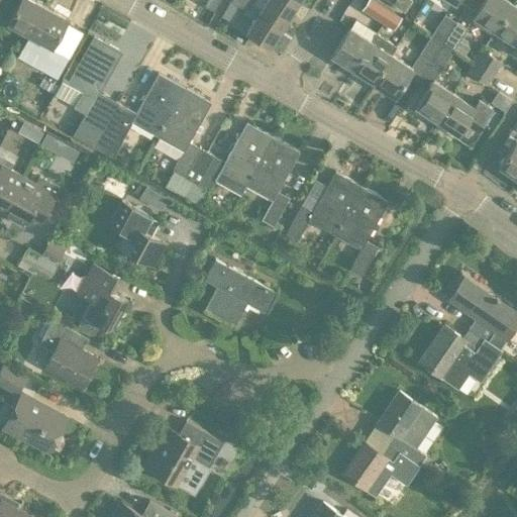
[(29,33),(45,5),(36,0),(5,0),(0,10),(0,15),(9,20),(8,21),(29,33)]
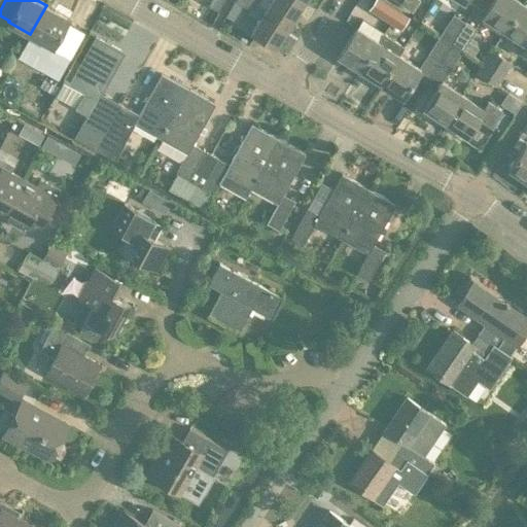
[(209,0),(208,4),(218,10),(223,0),(209,0)]
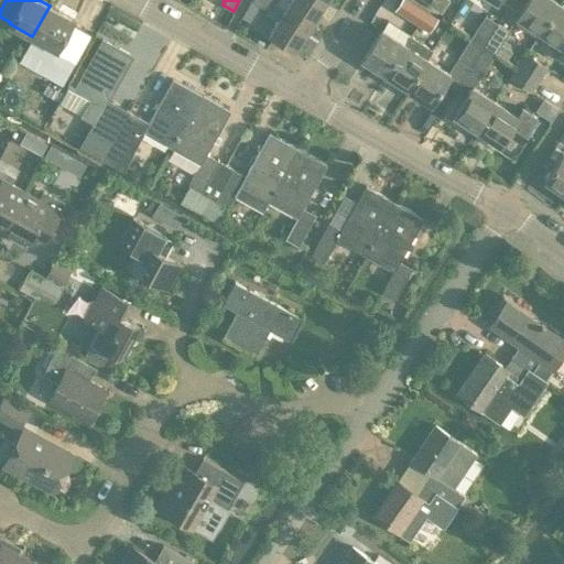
[(268,10),(272,2),(269,0),(252,0),(268,10)]
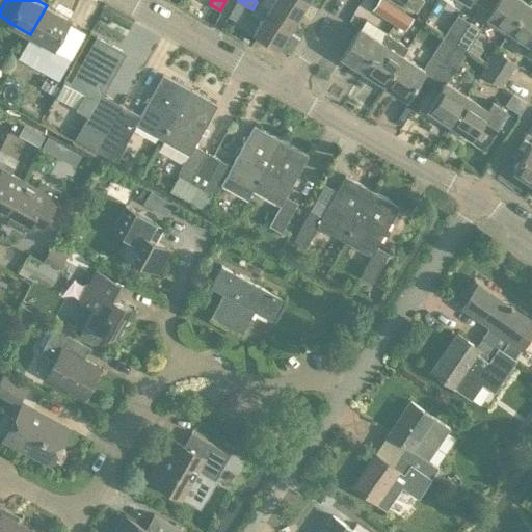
[(291,25),(307,2),(302,0),(272,0),(267,9),(291,25)]
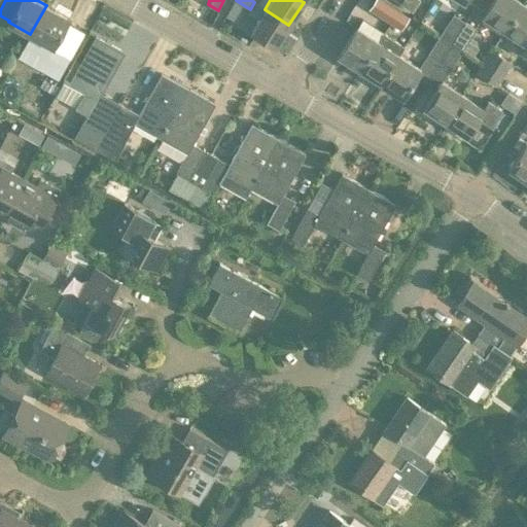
[(375,0),(370,9),(390,23),(397,12),(378,0),(375,0)]
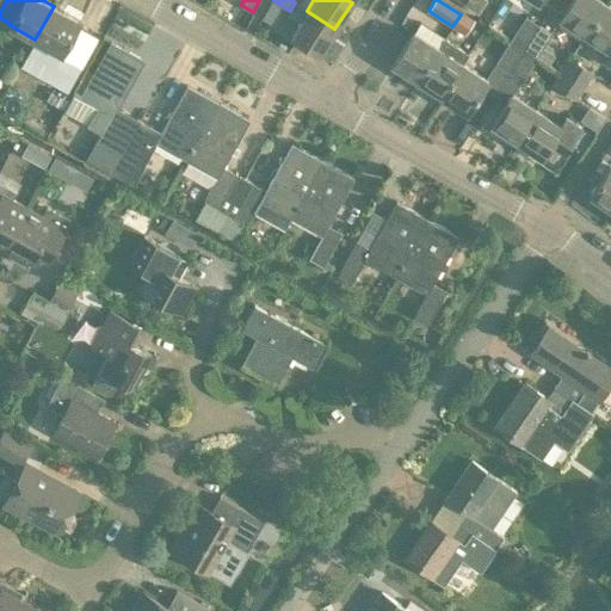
[(485,0),(469,0),(466,6),(477,14),(486,1),(485,0)]
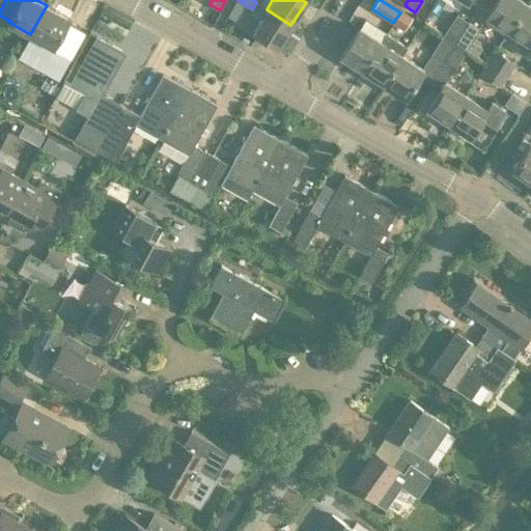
[(508,31),(526,3),(521,0),(498,0),(486,18),(508,31)]
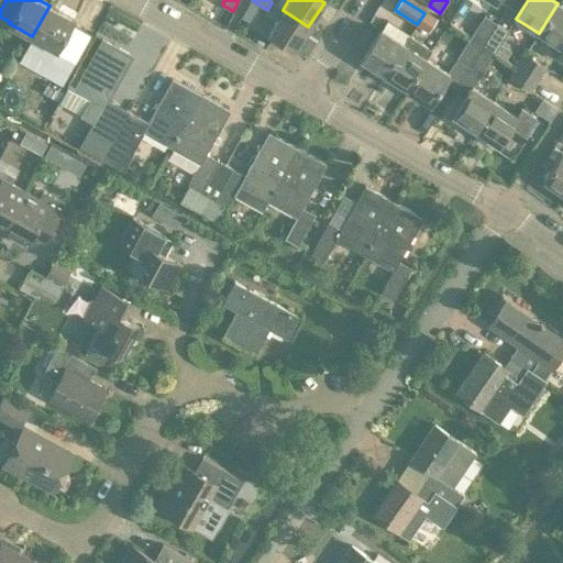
[(562,7),(558,3),(539,33),(560,47),(555,55),(562,59),(562,7)]
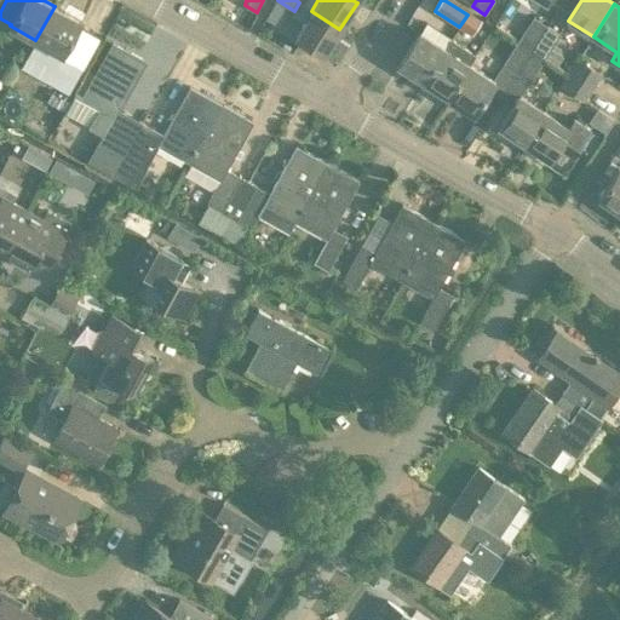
[(55,6),(35,40),(61,53),(62,52),(74,59),(91,29),(79,23),(80,19),(55,6)]
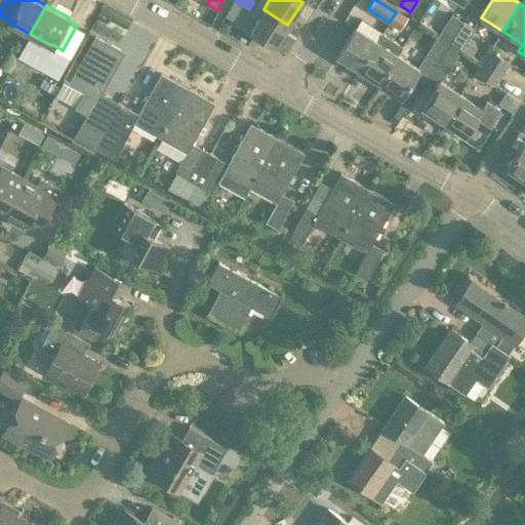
[(273,47),(287,25),(264,9),(249,32),(273,47)]
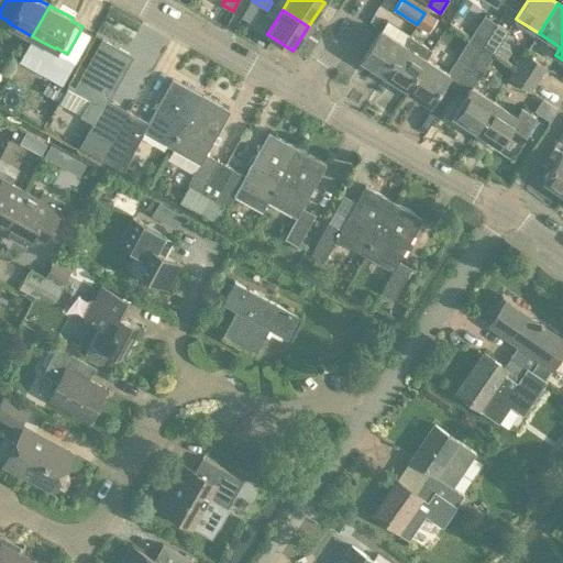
[(435,20),(424,13),(417,24),(428,32),(435,20)]
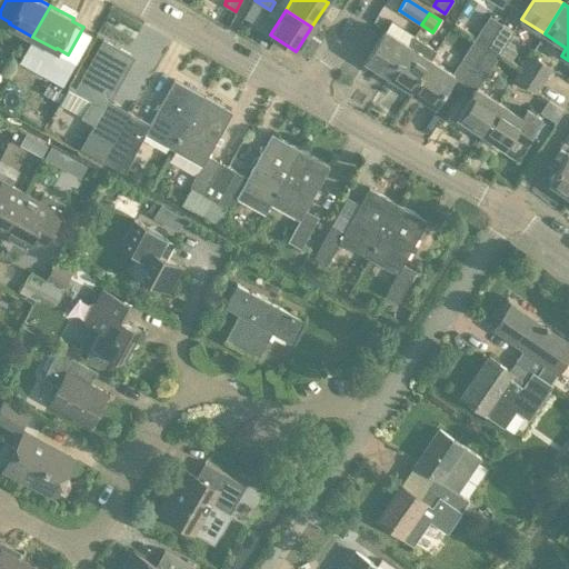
[(460,16),(455,23),(475,37),(479,28),(460,16)]
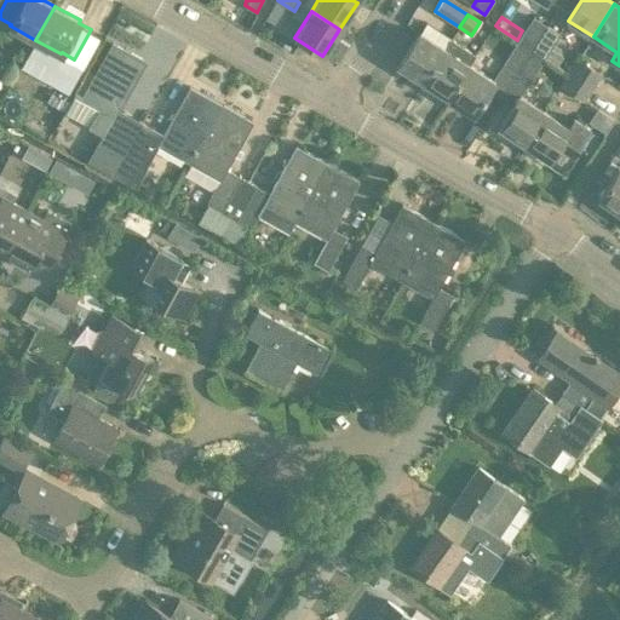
[(532,50),(546,27),(534,18),(518,41),(532,50)]
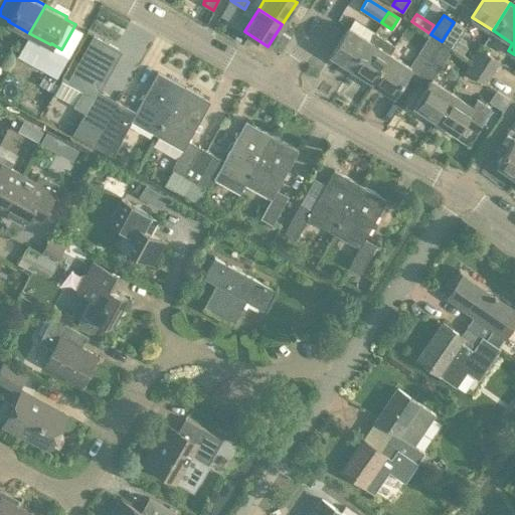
[(453,48),(466,29),(454,22),(442,41),(453,48)]
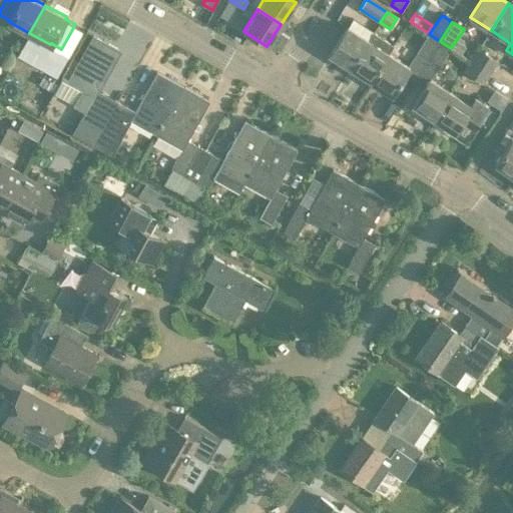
[(350,68),(368,40),(348,27),(329,54),(350,68)]
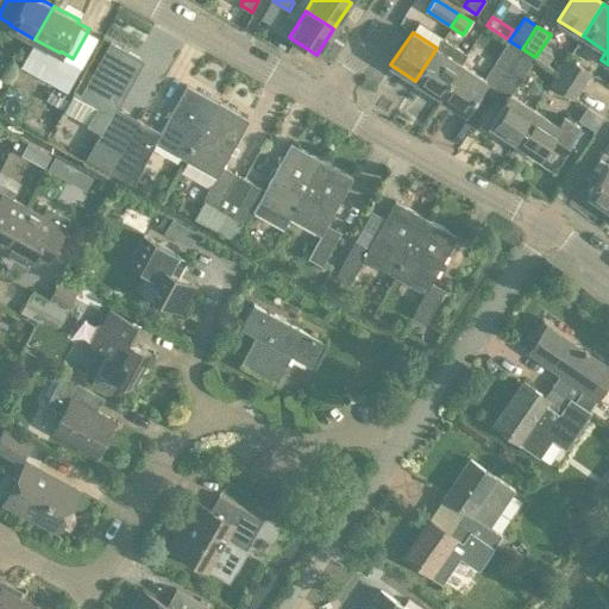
[(415,81),(440,96),(462,64),(460,63),(466,54),(443,38),(437,48),(415,81)]
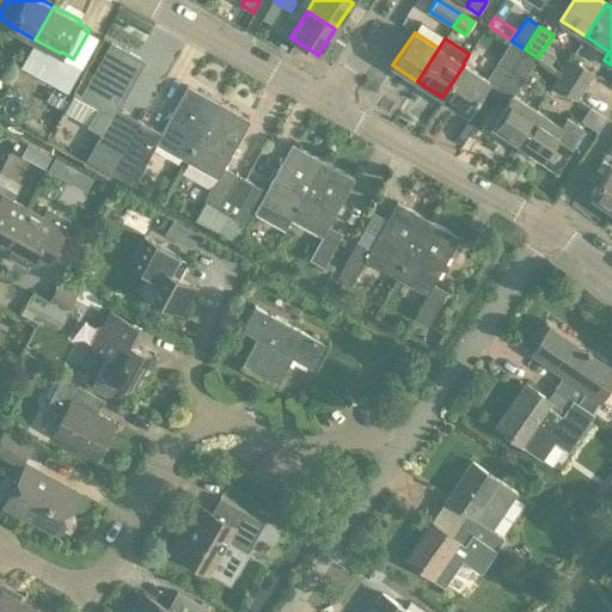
[(510,72),(525,49),(512,41),(497,62),(510,72)]
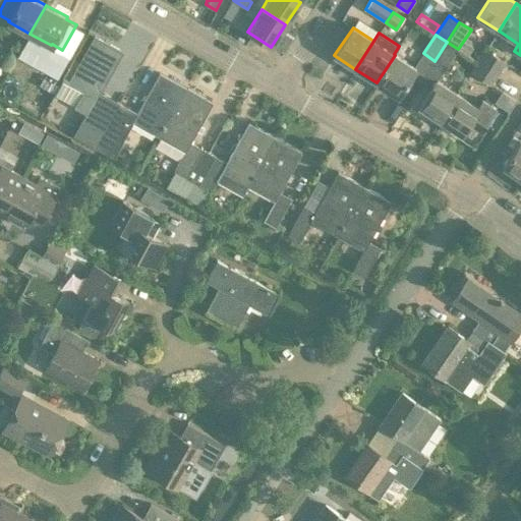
[(100,92),(106,80),(109,74),(122,52),(95,36),(69,81),(63,77),(54,95),(55,95),(87,113),(73,135),(95,147),(119,103),(103,94),(100,92)]
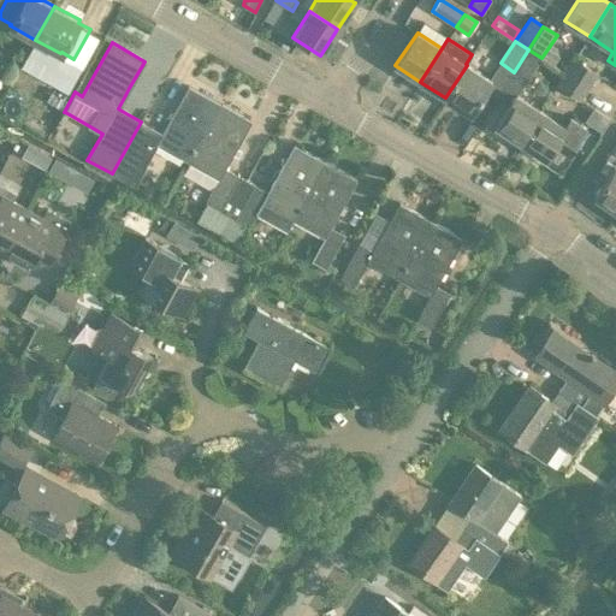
[(514,72),(498,96),(510,105),(516,95),(517,95),(527,81),(542,58),(528,49),(514,72)]
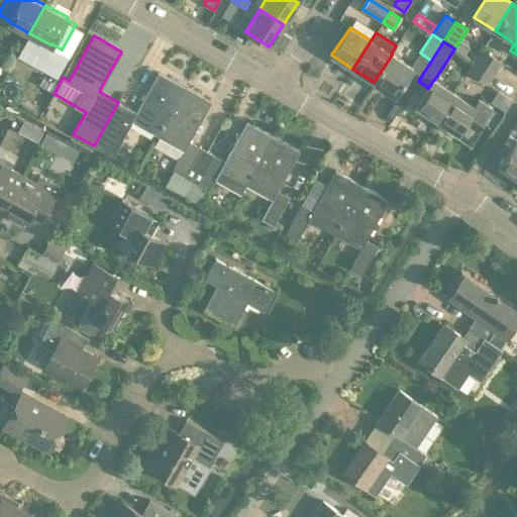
[(475,61),(494,74),(501,63),(482,50),(475,61)]
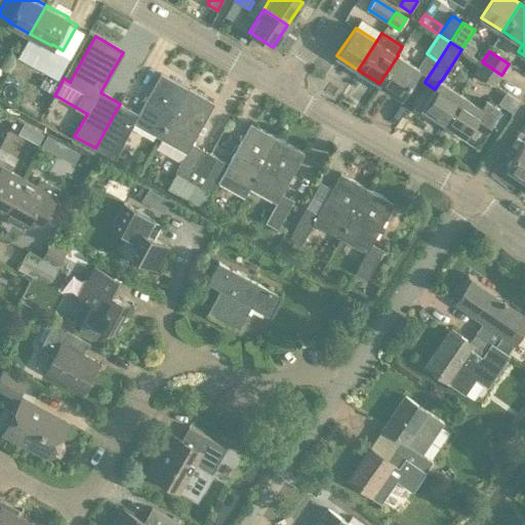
[(401,97),(419,69),(398,55),(379,83),(401,97)]
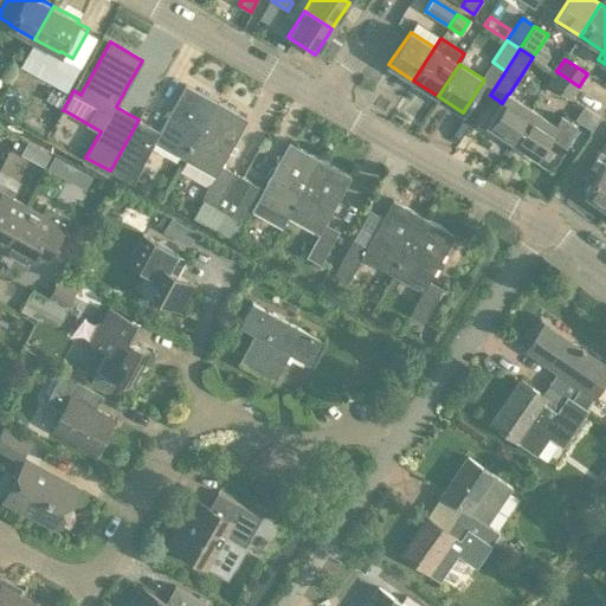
[(571,98),(579,86),(556,71),(549,84),(571,98)]
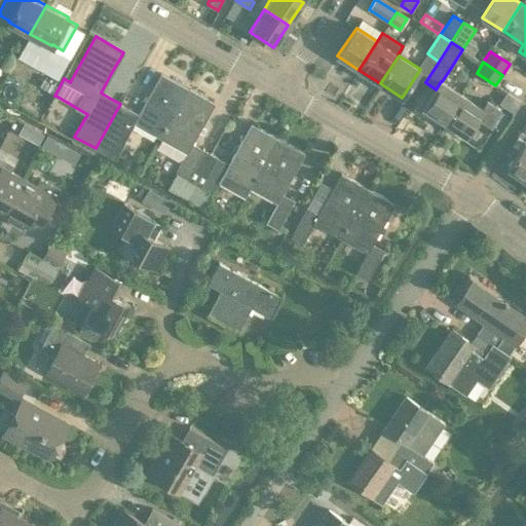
[(120,104),(96,148),(114,159),(134,123),(159,138),(188,88),(160,73),(138,114),(120,104)]
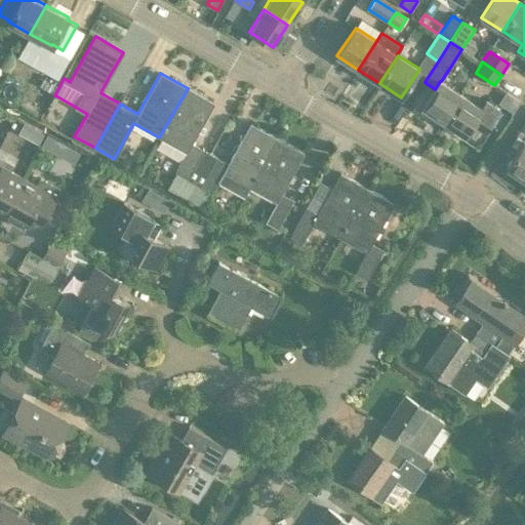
[(422,109),(432,114),(429,118),(440,125),(442,121),(443,122),(461,94),(441,81),(440,81),(435,89),(422,109)]
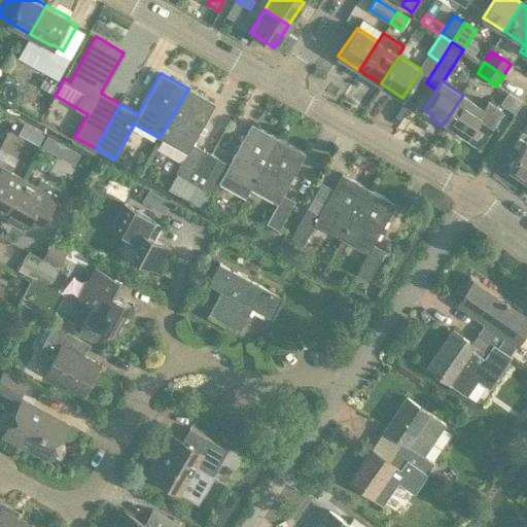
[(187,89),(160,139),(186,153),(176,172),(177,173),(168,189),(187,199),(196,183),(210,154),(204,151),(191,144),(214,104),(187,89)]
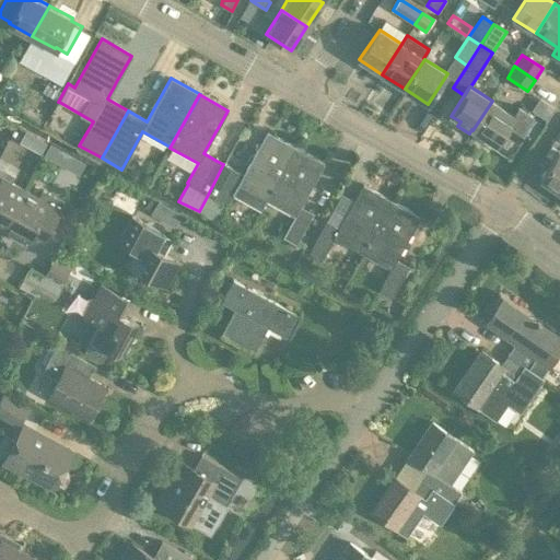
[(513,115),(492,101),(473,130),(474,131),(471,135),(482,142),(486,138),(496,144),(504,130),(516,138),(532,115),(518,107),(513,115)]
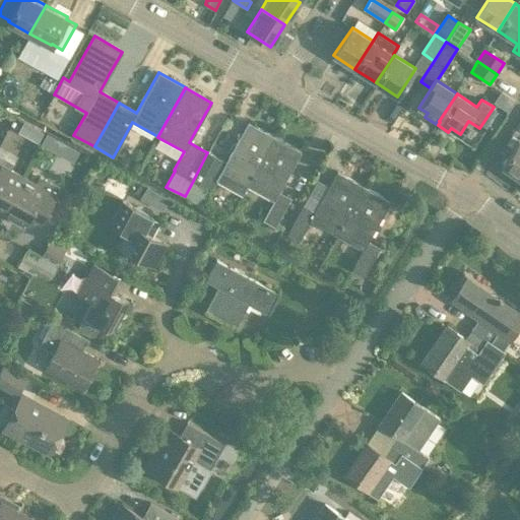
[(248,187),(275,137),(248,122),(225,163),(214,156),(207,152),(193,181),(199,184),(211,191),(216,181),(242,195),(247,186),(248,187)]
